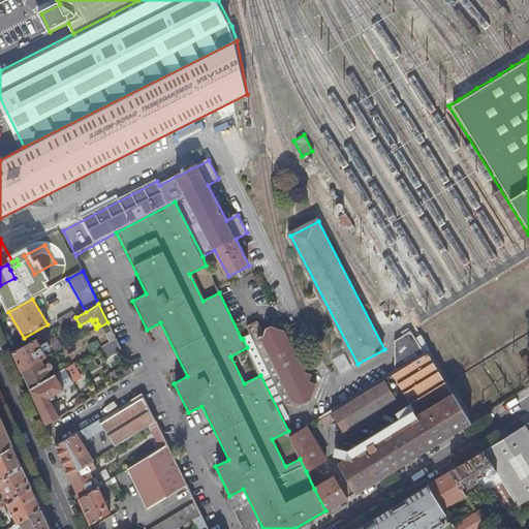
[(60,325),(73,318),(70,312),(57,319),(60,325)]
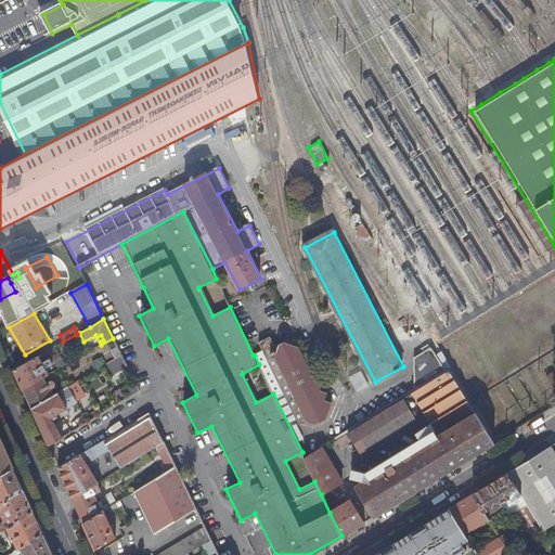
[(271,336),(259,343),(299,425),(308,422),(318,425),(328,420),(334,403),(327,400),(330,394),(321,391),(325,384),(317,381),(320,374),(311,371),(300,347),(284,343),(280,345),(280,347),(278,348),(271,336)]
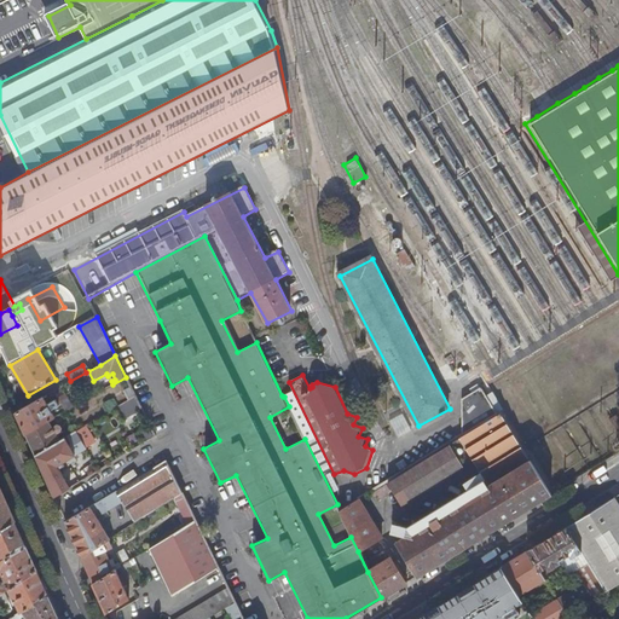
[(136,397),(131,387),(125,391),(129,400),(136,397)]
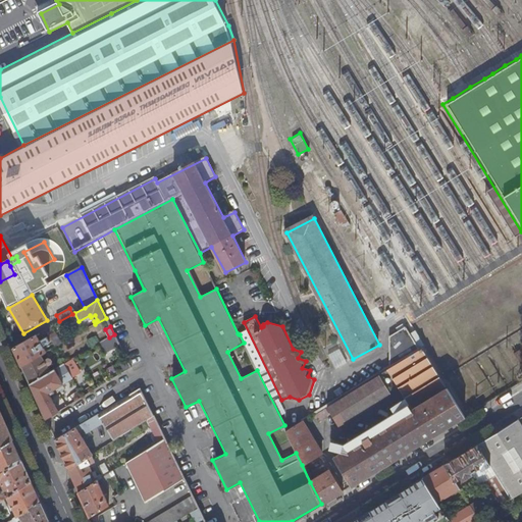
[(406,359),(422,350),(411,333),(409,335),(401,333),(398,330),(390,335),(406,359)]
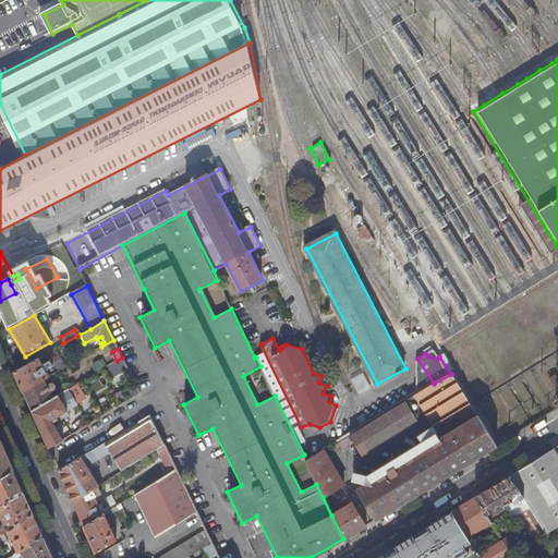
[(52,360),(53,363),(59,371),(64,367),(58,356),(52,360)]
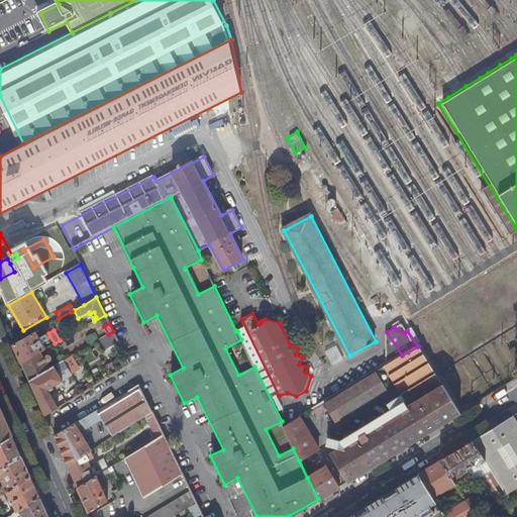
[(35,332),(13,344),(21,363),(40,351),(45,349),(43,345),(47,343),(47,341),(47,340),(49,338),(46,334),(39,339),(35,332)]
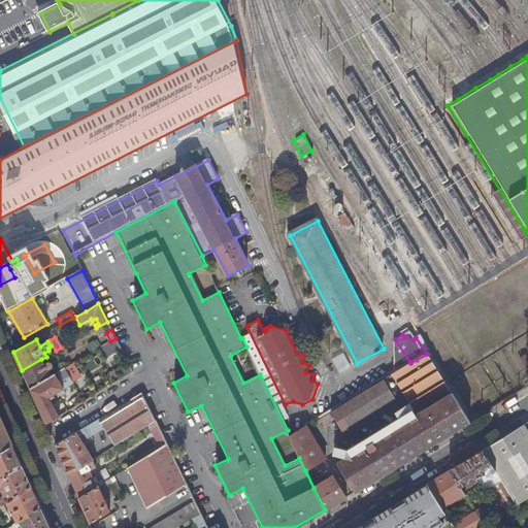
[(342,352),(330,358),(338,373),(350,367),(342,352)]
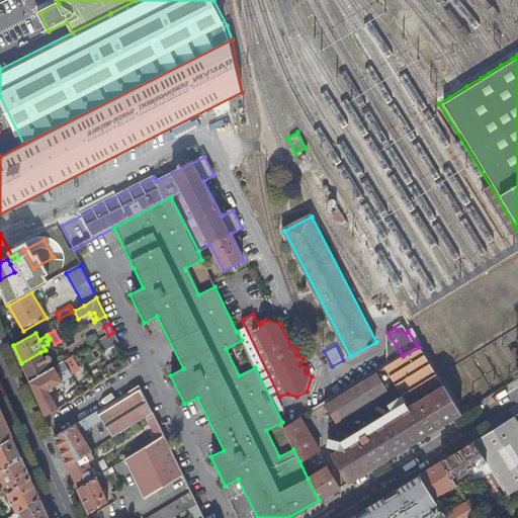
[(436,428),(461,414),(419,347),(403,356),(375,372),(376,373),(340,396),(324,405),(335,422),(387,391),(386,390),(396,384),(409,406),(331,452),(349,482),(436,428)]
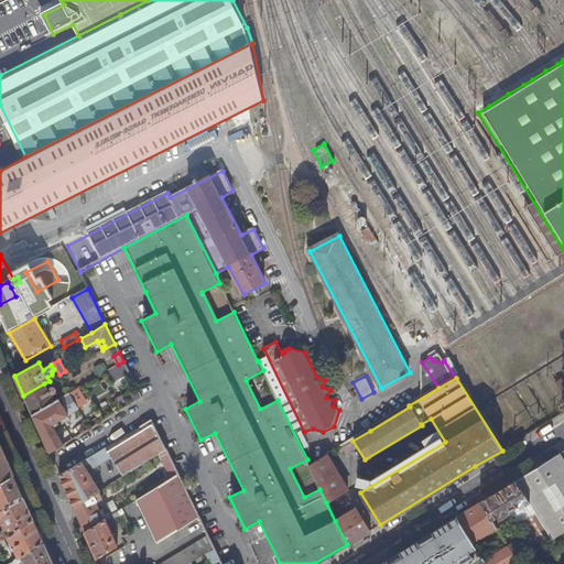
[(44,383),(23,396),(32,415),(55,402),(53,398),(55,396),(54,394),(55,393),(56,391),(54,388),(52,388),(47,390),(44,383)]
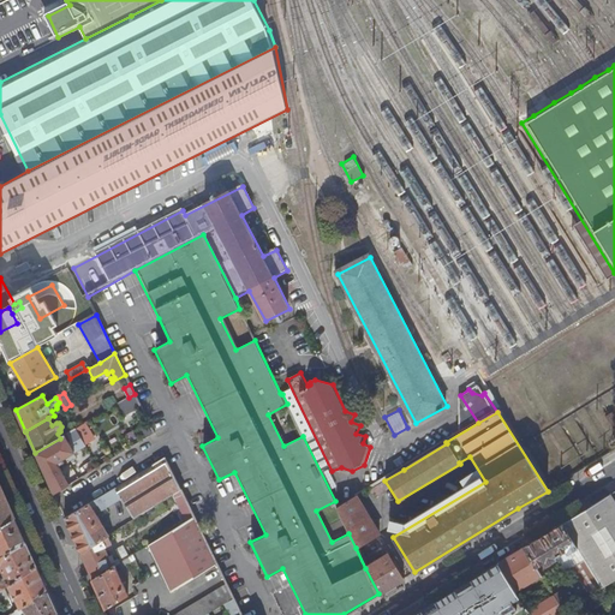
[(60,439),(35,453),(54,494),(69,484),(57,464),(85,446),(76,429),(66,435),(70,440),(67,441),(64,436),(60,439)]
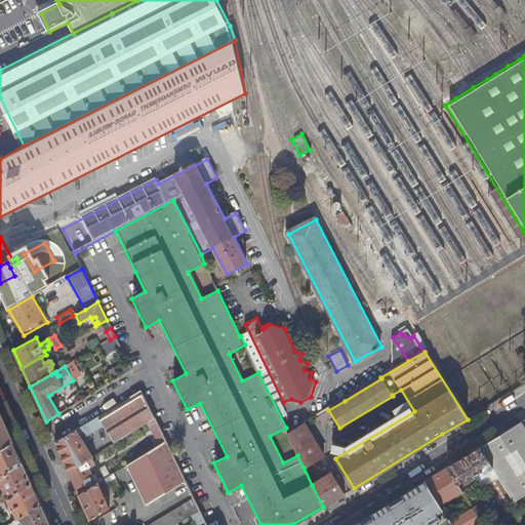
[(140,392),(55,443),(69,472),(92,457),(93,457),(82,439),(104,426),(114,442),(145,423),(145,425),(149,422),(154,418),(140,392)]
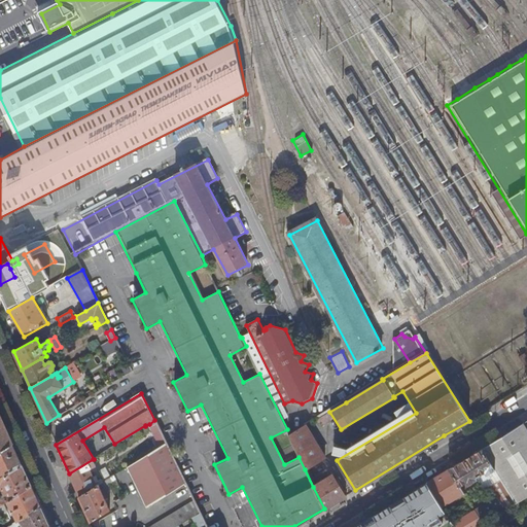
[(331,418),(328,413),(317,420),(320,425),(331,418)]
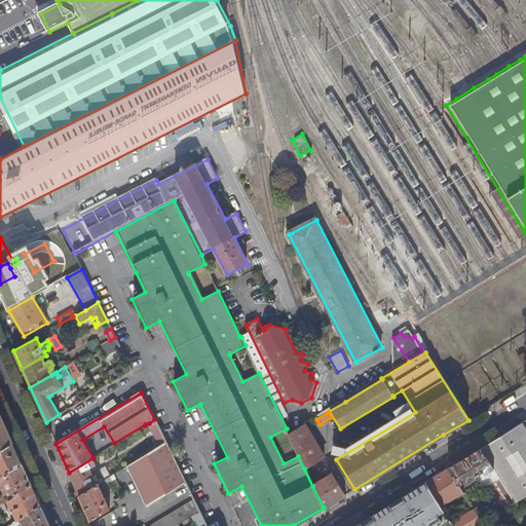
[(0,450),(12,443),(0,414),(0,450)]
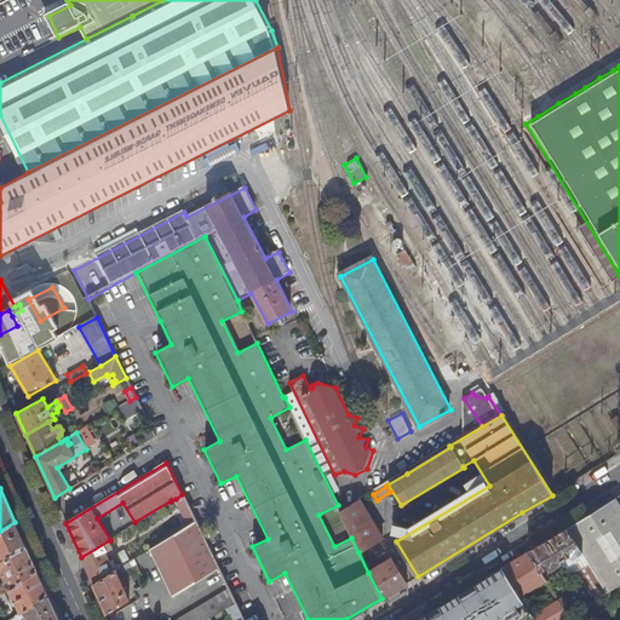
[(183,494),(182,494),(176,499),(182,512),(189,507),(183,494)]
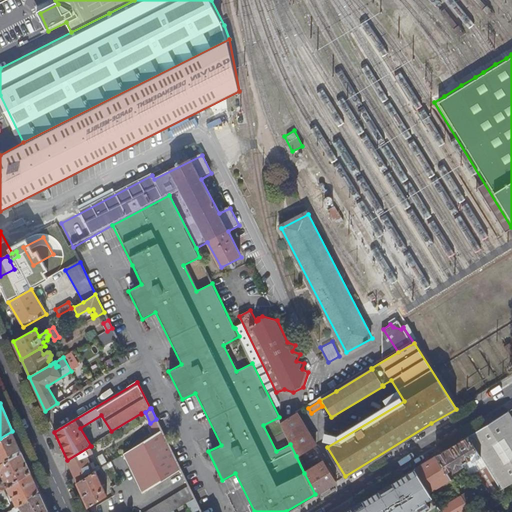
[(511,421),(506,412),(468,436),(488,469),(501,489),(511,482),(511,421)]
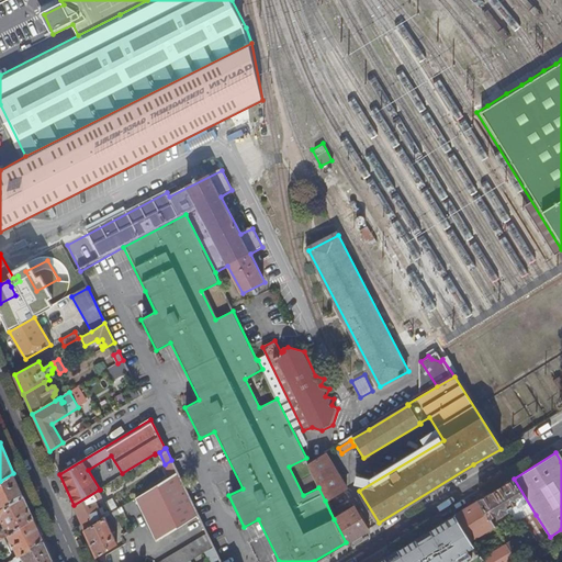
[(346,487),(325,453),(308,464),(318,487),(325,501),(346,487)]
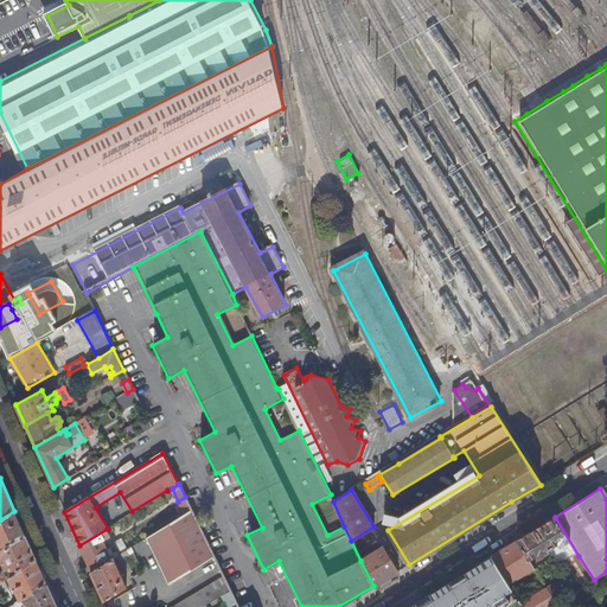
[(192,510),(185,497),(178,502),(184,515),(192,510)]
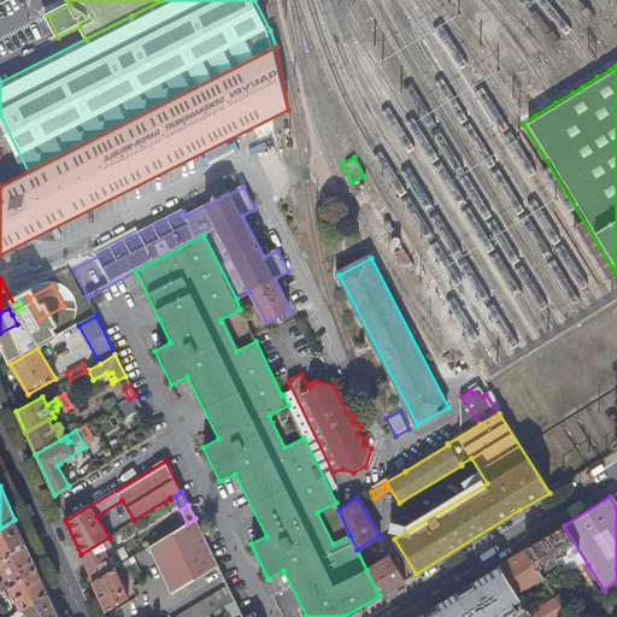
[(218,566),(195,518),(187,523),(148,547),(170,589),(177,592),(218,566)]
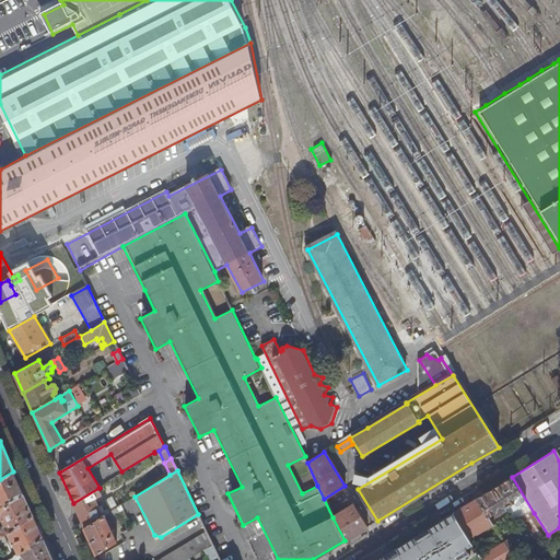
[(0,508),(23,493),(13,471),(0,479),(0,508)]
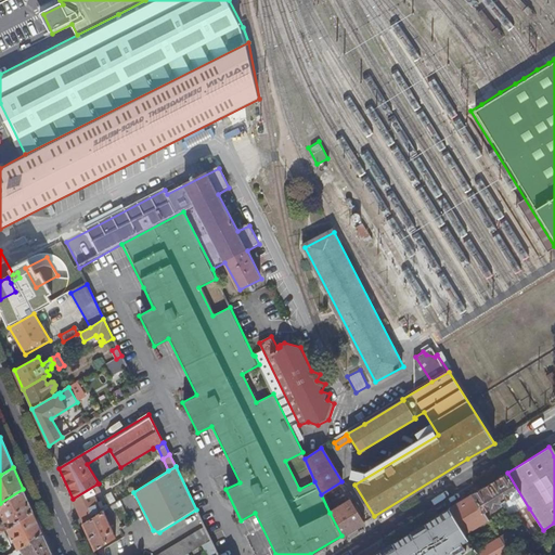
[(529,508),(507,473),(473,494),(483,512),(490,507),(492,511),(502,504),(512,519),(518,515),(529,508)]
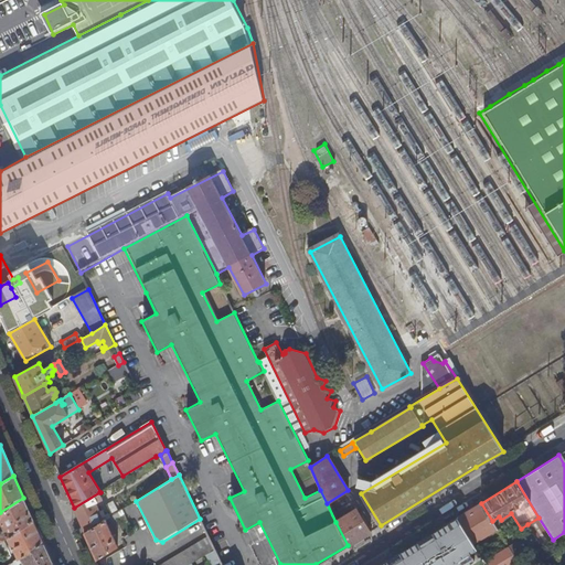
[(99,492),(74,508),(85,533),(106,520),(109,518),(110,518),(108,514),(106,516),(103,510),(99,511),(96,503),(103,500),(99,492)]
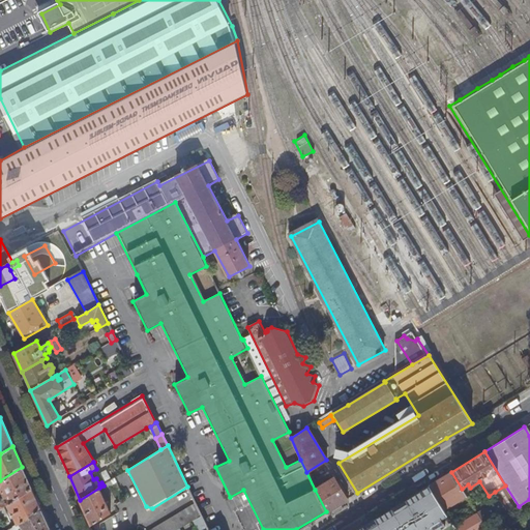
[(8,502),(32,488),(22,467),(0,480),(0,488),(5,497),(4,497),(0,498),(0,506),(3,505),(8,502)]
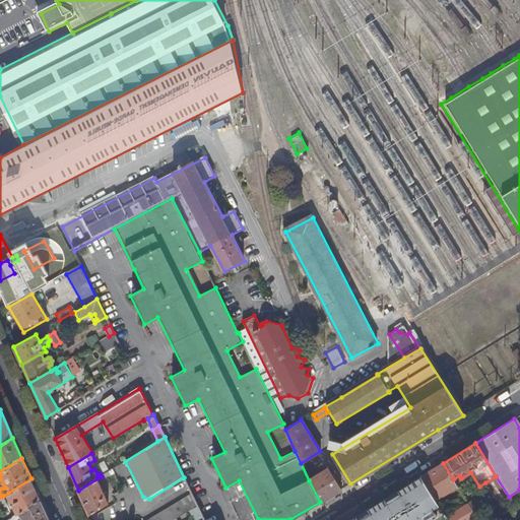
[(103,460),(96,463),(101,471),(107,468),(103,460)]
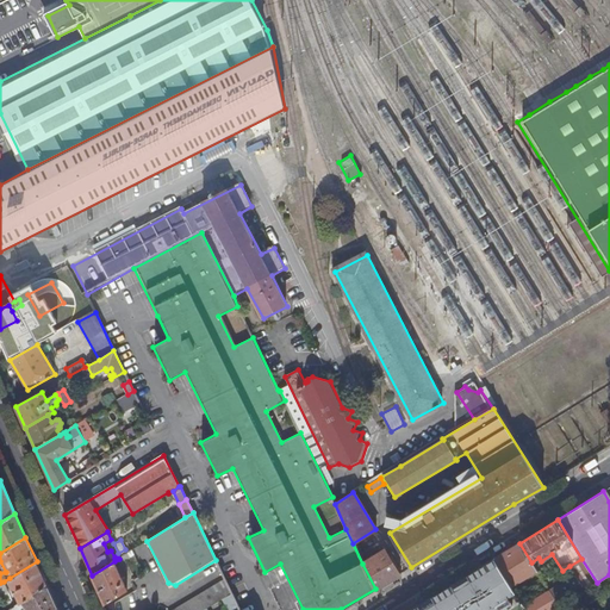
[(531,562),(520,543),(495,559),(511,586),(536,571),(531,562)]
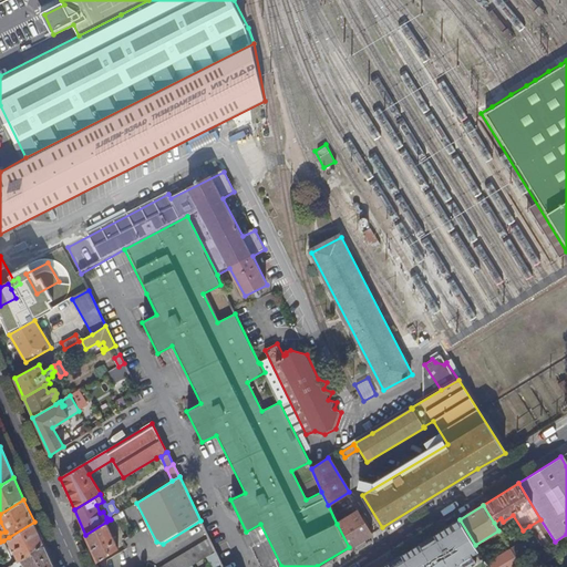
[(349,547),(371,534),(358,512),(337,524),(349,547)]
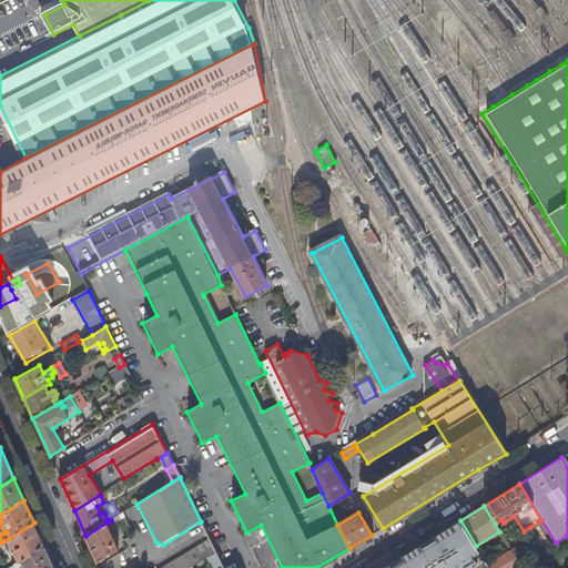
[(119,515),(111,520),(110,520),(112,525),(121,519),(119,515)]
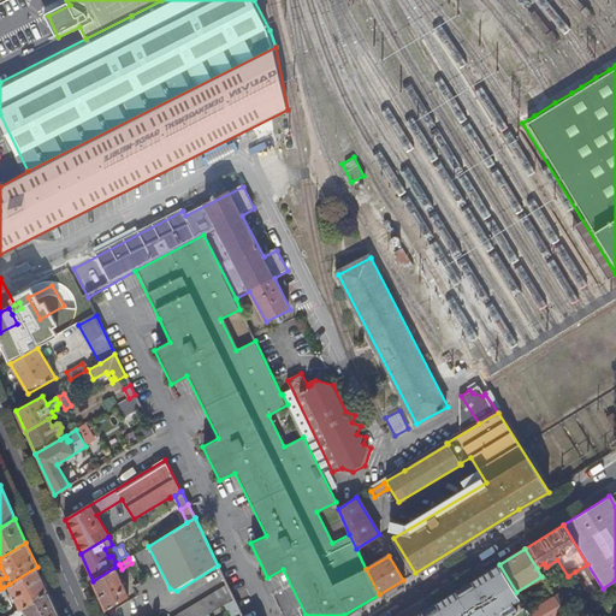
[(509,615),(517,611),(510,600),(519,596),(516,592),(499,564),(471,581),(472,582),(463,587),(465,591),(457,596),(455,591),(413,615),(509,615)]
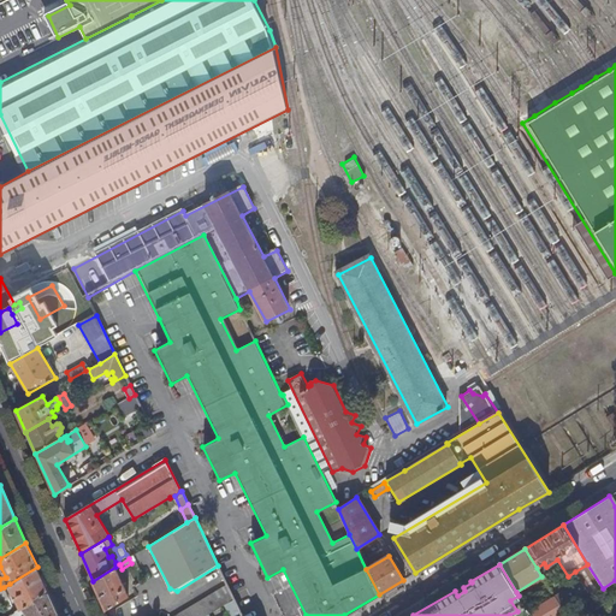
[(563,612),(603,588),(587,564),(575,572),(580,581),(554,597),(563,612)]
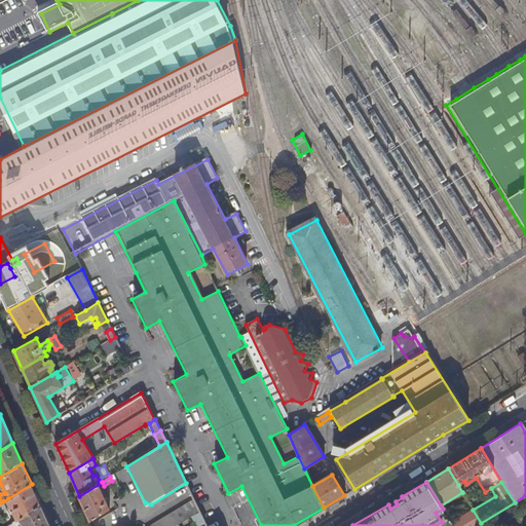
[(17,520),(41,505),(32,484),(8,498),(17,520)]
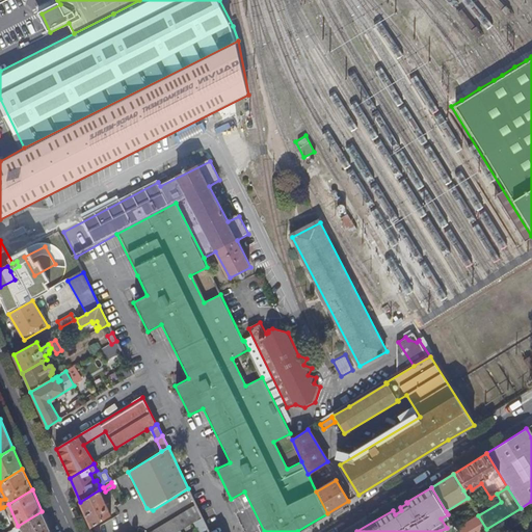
[(100,489),(80,502),(91,527),(111,515),(100,489)]
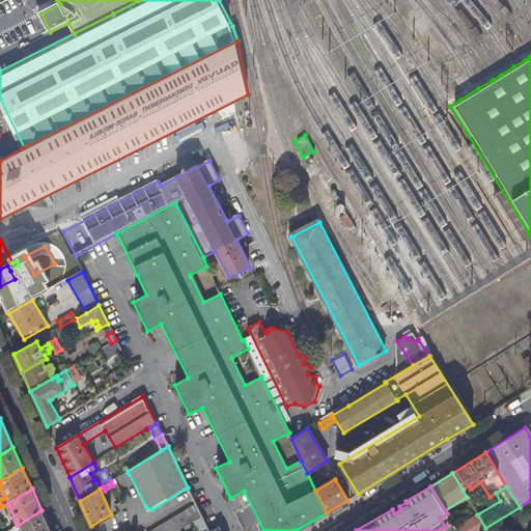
[(471,504),(473,507),(481,502),(475,493),(467,497),(471,504)]
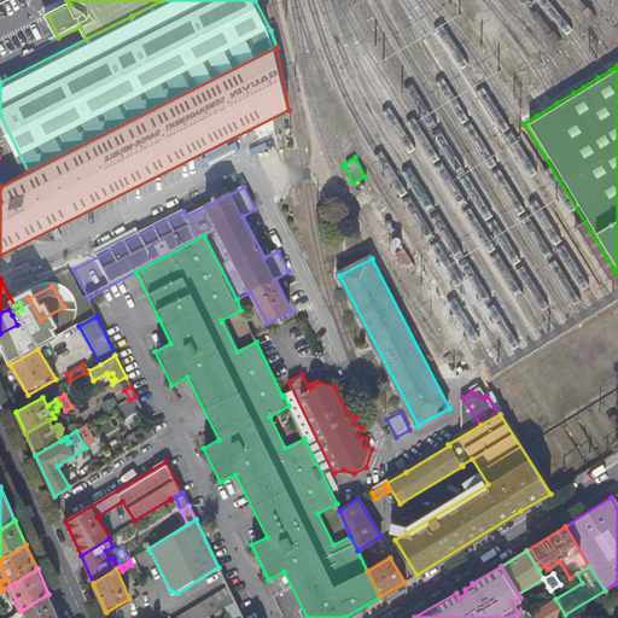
[(466,587),(456,593),(459,598),(466,593),(465,589),(473,584),(472,583),(466,587)]
